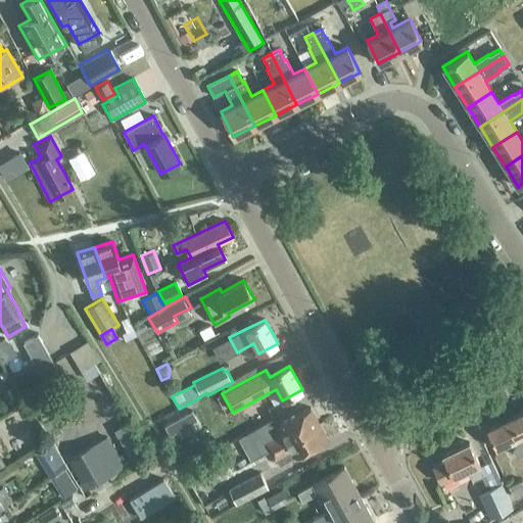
[(2,393),(11,408),(20,401),(11,387),(2,393)]
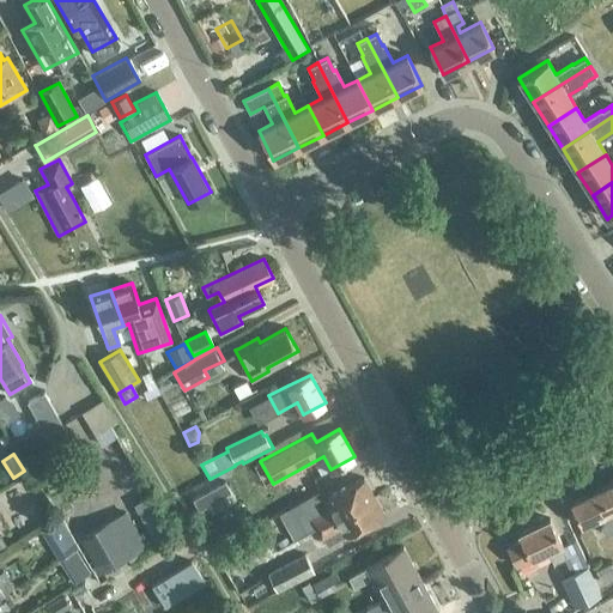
[(234,473),(206,487),(216,505),(243,491),(234,473)]
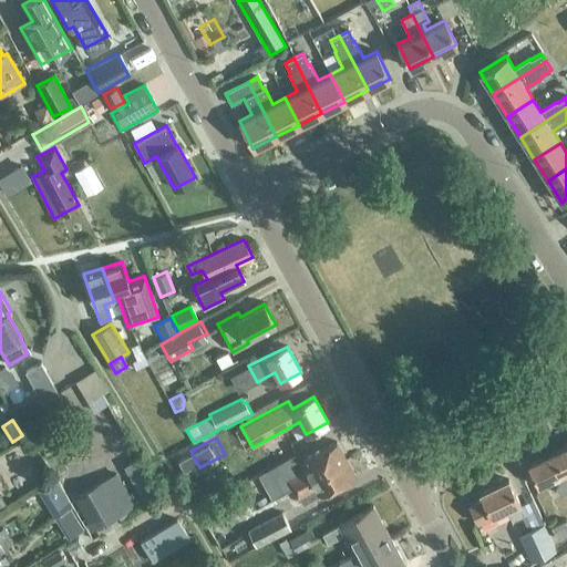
[(297,453),(269,468),(284,493),(291,488),(346,459),(336,442),(301,461),(297,453)]
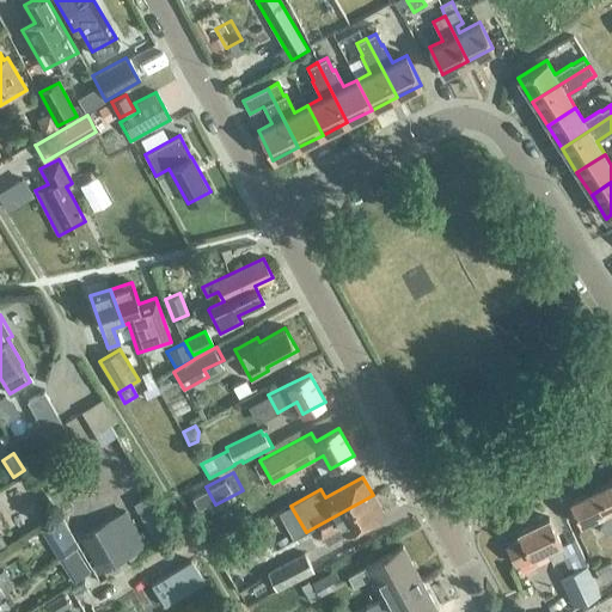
[(611,481),(597,489),(611,519),(611,481)]
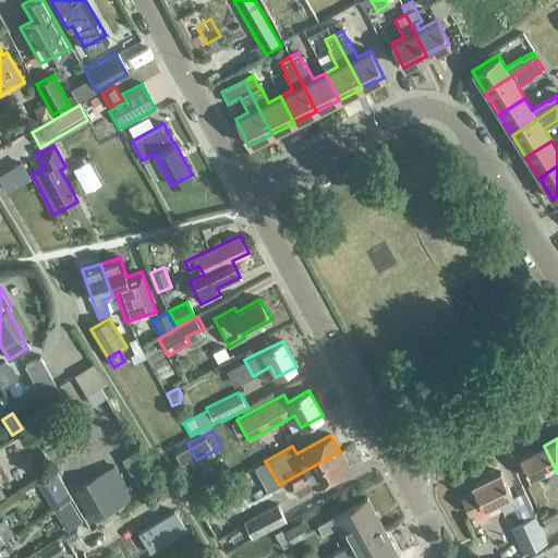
[(557,483),(557,473),(544,446),(519,458),(529,478),(549,469),(552,473),(548,480),(552,487),(557,483)]
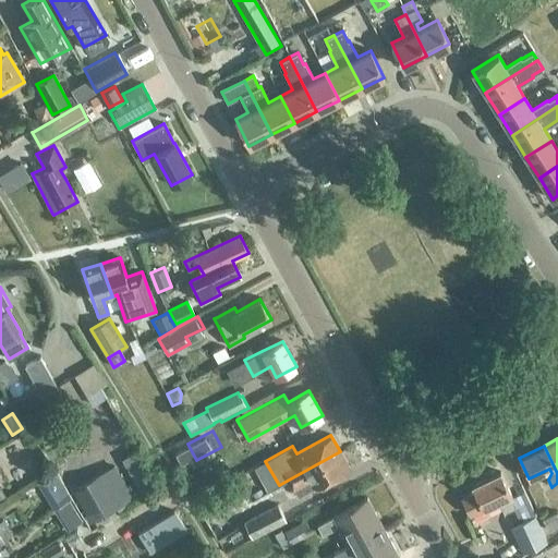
[(141,493),(156,484),(137,450),(121,459),(141,493)]
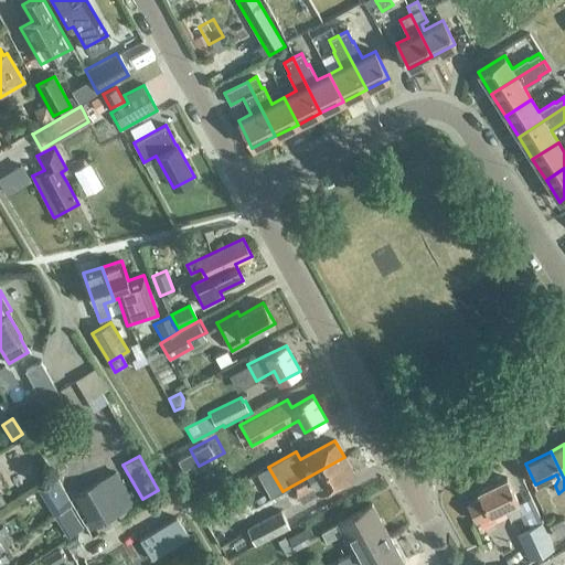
[(344,457),(290,487),(296,497),(298,497),(301,503),(319,493),(354,475),(344,457)]
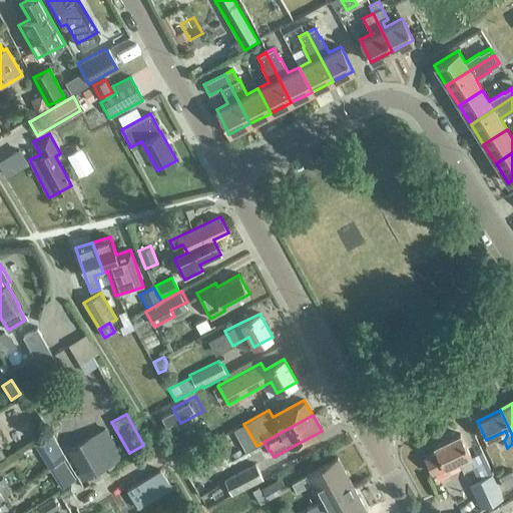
[(186,431),(172,439),(180,453),(194,445),(186,431)]
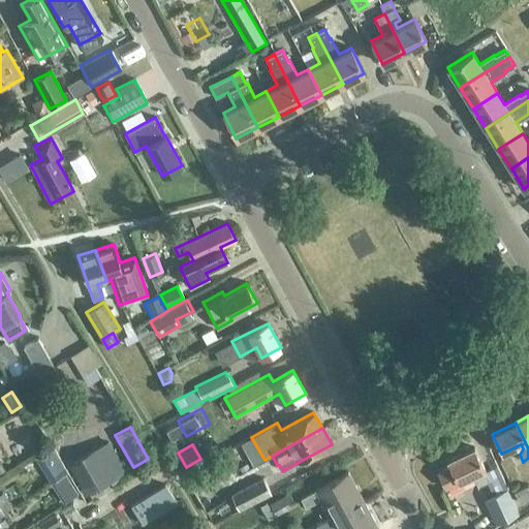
[(447,461),(449,466),(438,472),(445,488),(472,474),(477,487),(490,480),(484,469),(485,468),(474,447),(447,461)]
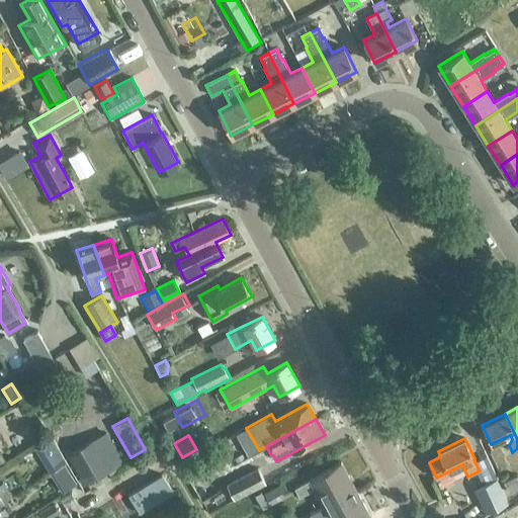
[(35,448),(42,459),(57,450),(51,439),(35,448)]
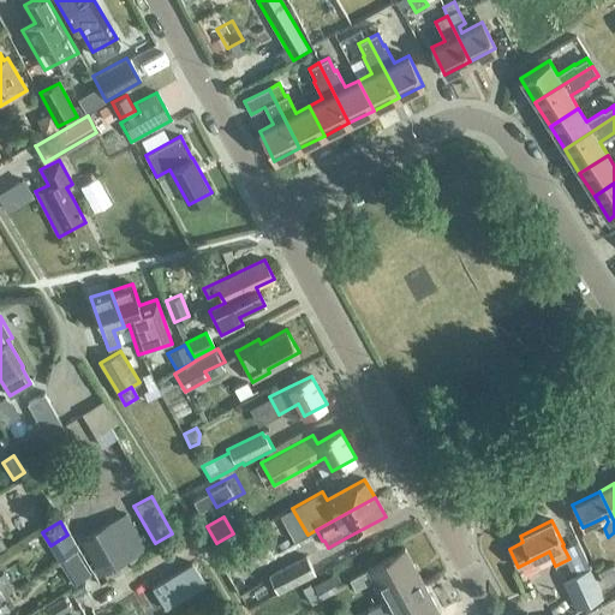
[(131,559),(111,521),(79,539),(82,542),(76,544),(95,578),(102,574),(106,581),(131,567),(127,561),(131,559)]
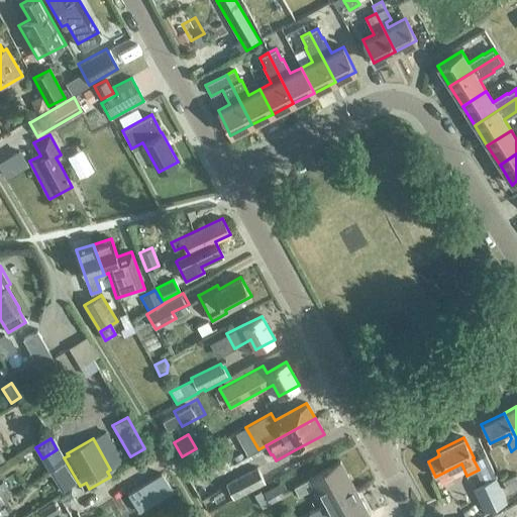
[(309,479),(294,487),(299,496),(314,488),(323,505),(354,488),(339,461),(309,479)]
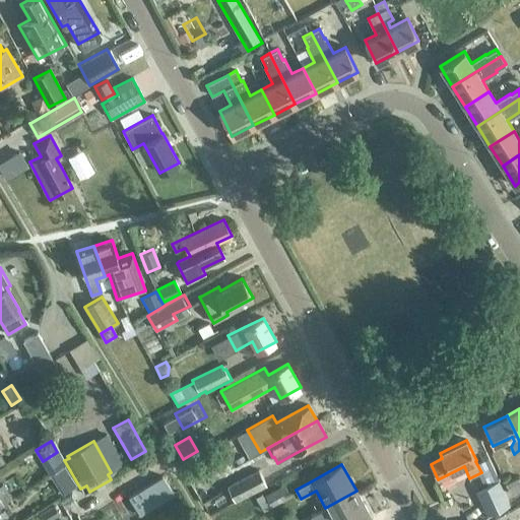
[(50,476),(56,485),(68,477),(62,468),(50,476)]
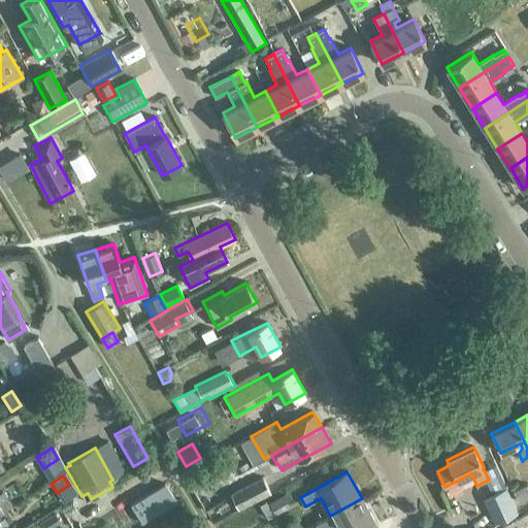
[(261,477),(241,488),(230,494),(238,509),(269,493),(261,477)]
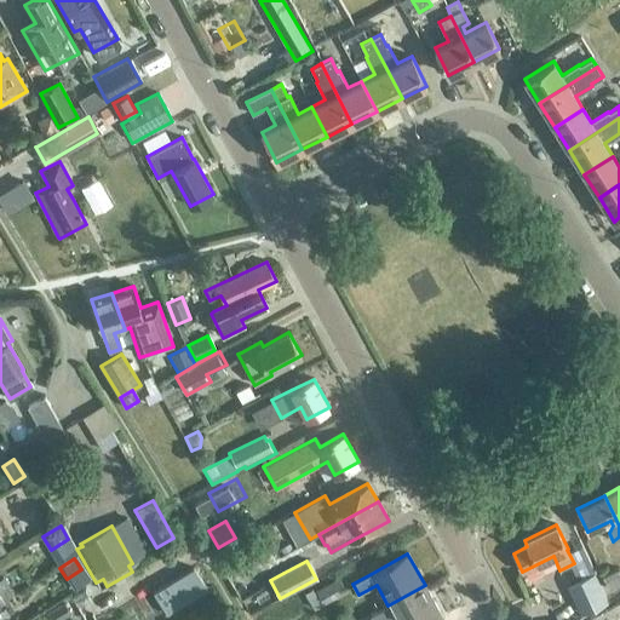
[(153,592),(166,615),(206,591),(193,568),(153,592)]
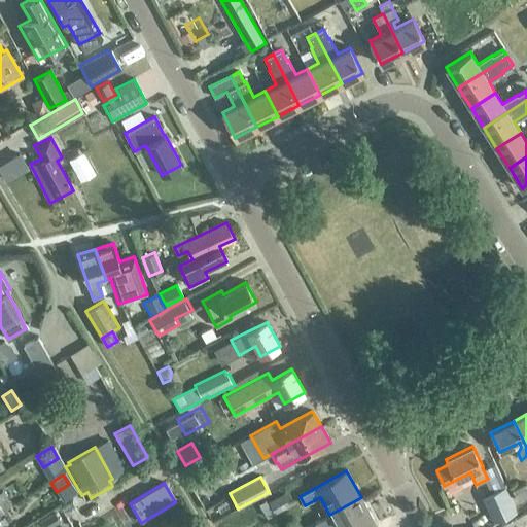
[(275,514),(290,505),(283,494),(269,502),(275,514)]
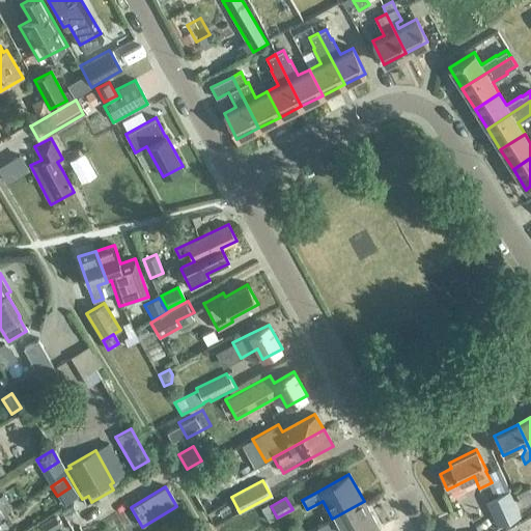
[(332,519),(316,527),(318,530),(373,530),(379,528),(364,501),(332,519)]
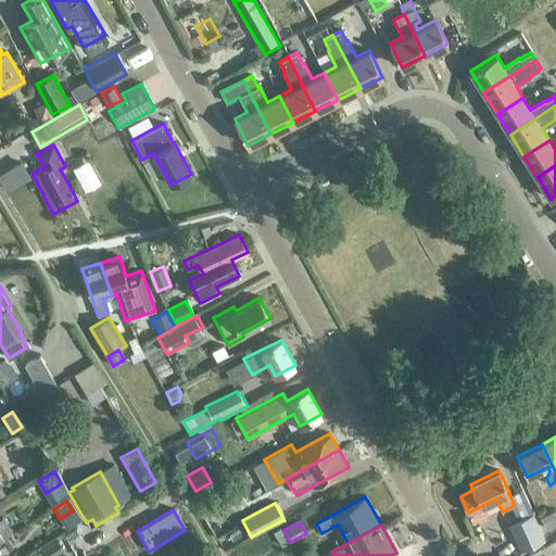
[(538,527),(514,538),(520,551),(532,545),(544,539),(538,527)]
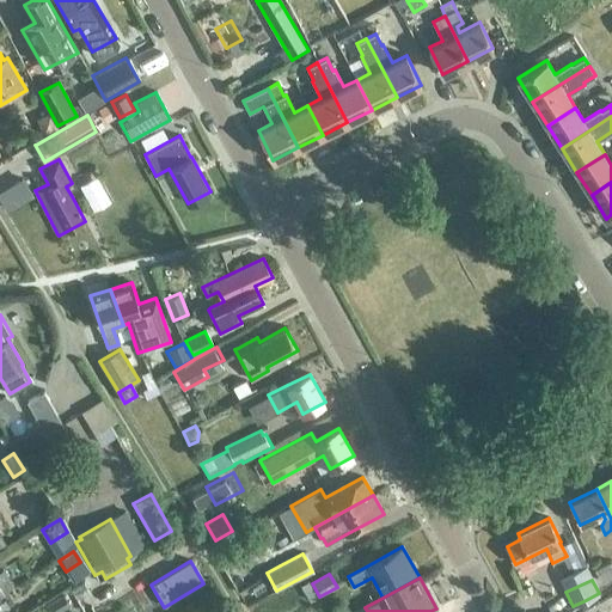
[(57,611),(69,605),(62,594),(46,604),(50,611),(57,611)]
